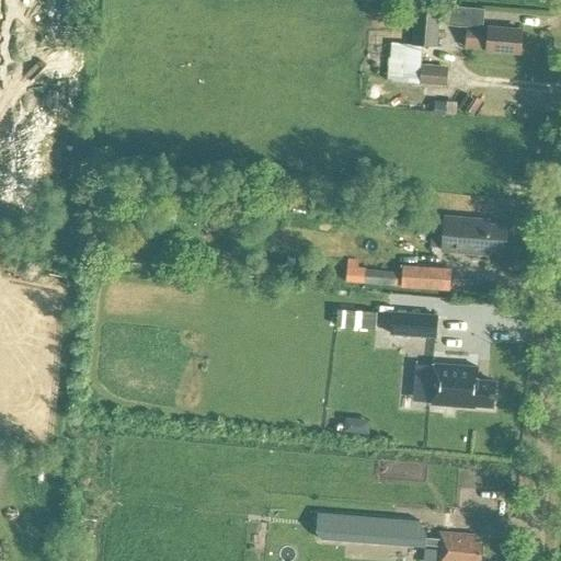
[(484,9),(449,7),(448,26),(467,27),(465,47),(487,49),(487,50),(519,53),(522,31),(489,29),(489,30),(482,29),(484,9)]
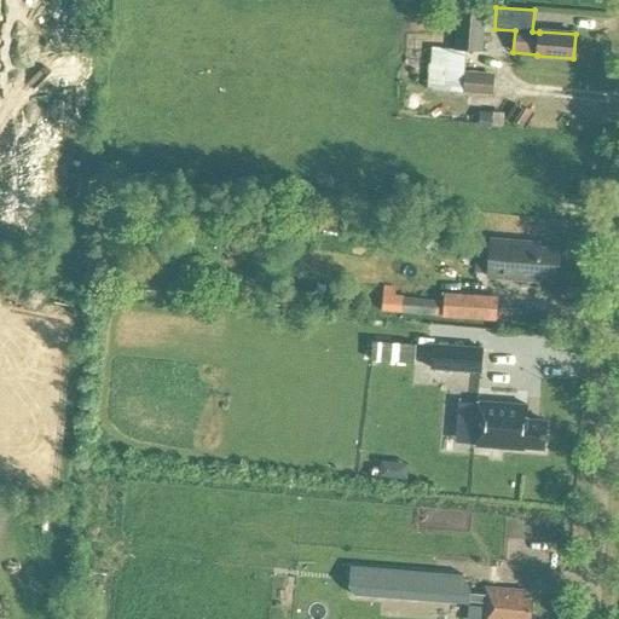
[(428,63),(426,90),(492,94),(493,74),(463,71),(466,51),(482,52),(485,11),(456,9),(456,12),(453,51),(432,48),(431,63),(428,63)]
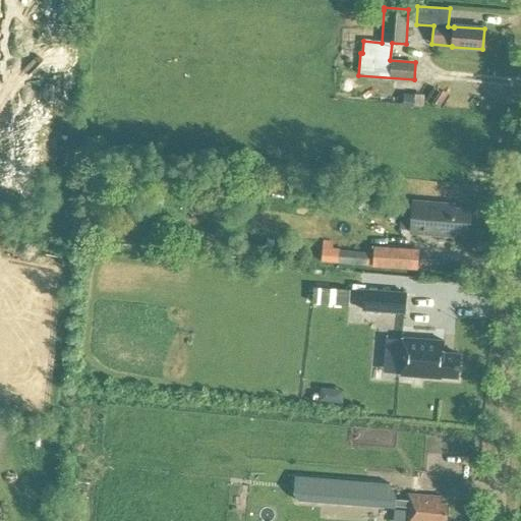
[(404,93),(403,107),(414,108),(414,94),(404,93)]
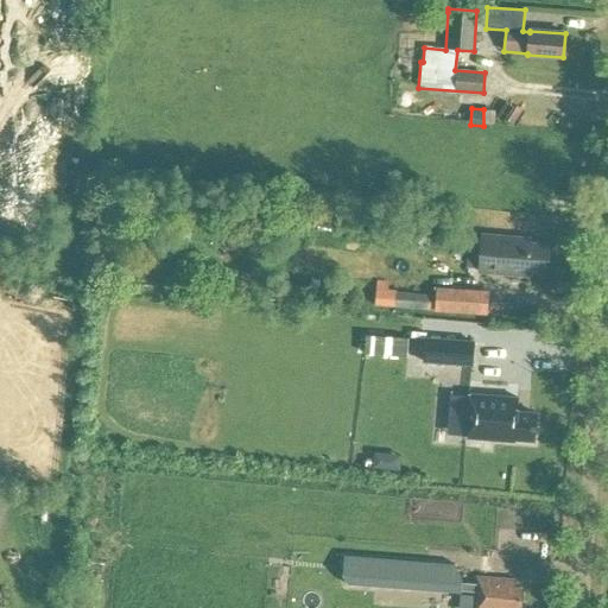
[(531,239),(502,236),(481,234),(477,274),(527,279),(527,274),(548,276),(551,244),(531,242),(531,239)]
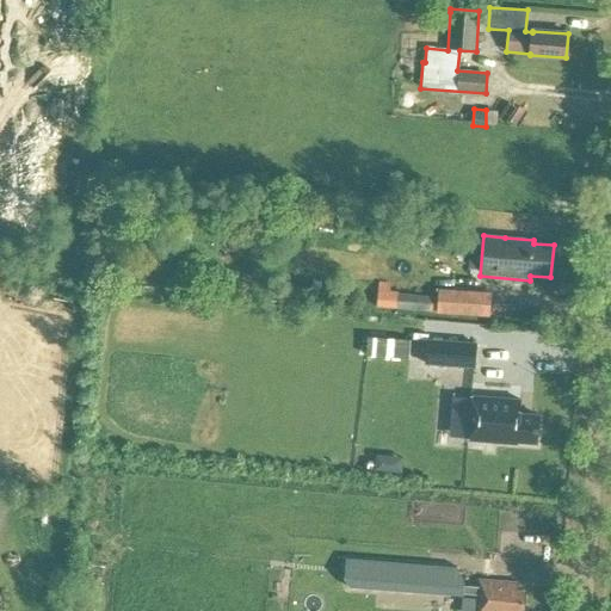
[(438,290),(438,297),(389,292),(390,284),(380,283),(377,308),(437,314),(437,312),(489,315),(491,294),(438,290)]
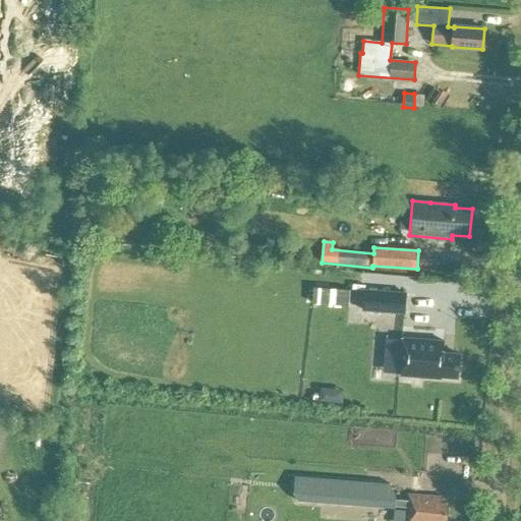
[(350,290),(313,287),(312,304),(348,306),(350,290)]
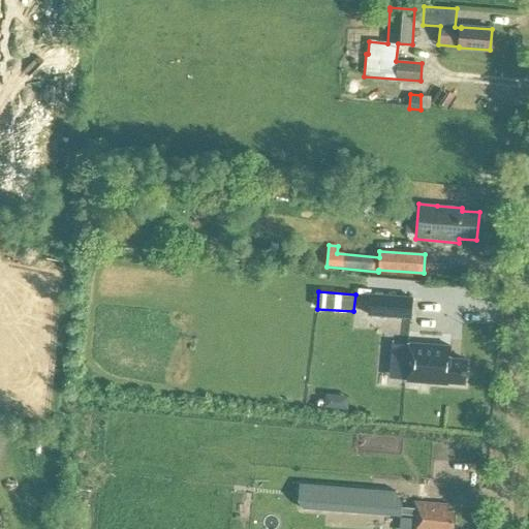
[(371,294),(369,315),(410,318),(411,298),(371,294)]
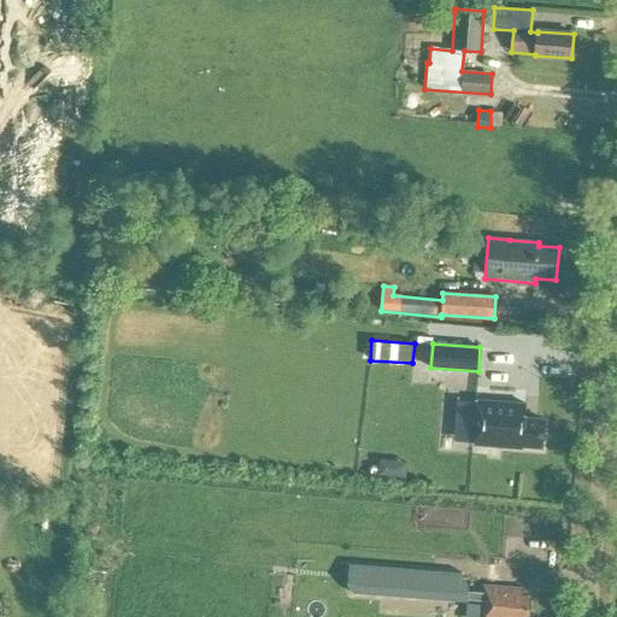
[(479,375),(475,419),(524,423),(526,421),(544,423),(546,394),(527,393),(527,378),(479,375)]
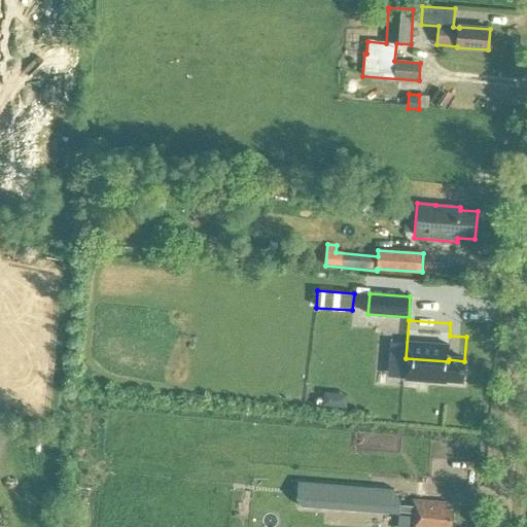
[(301,507),(398,516),(398,512),(399,505),(399,503),(392,490),(296,482),(295,500),(301,507)]
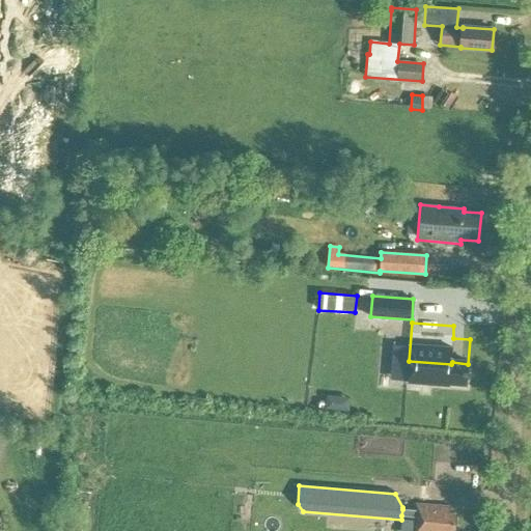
[(450,506),(416,504),(415,510),(402,509),(401,515),(415,516),(413,530),(453,530),(455,513),(449,513),(450,506)]
